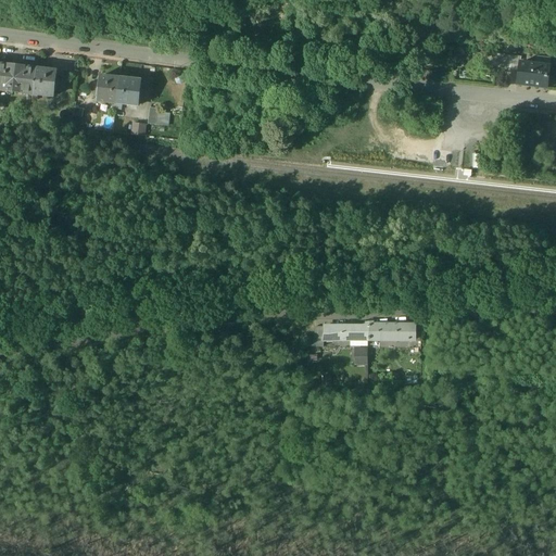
[(507,54),(492,53),(490,67),(505,68),(507,54)]
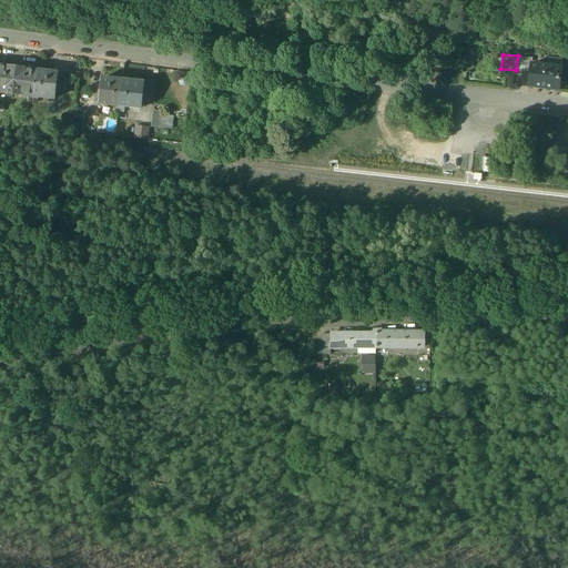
[(531,58),(518,56),(516,70),(530,72),(530,64),(531,64),(531,58)]
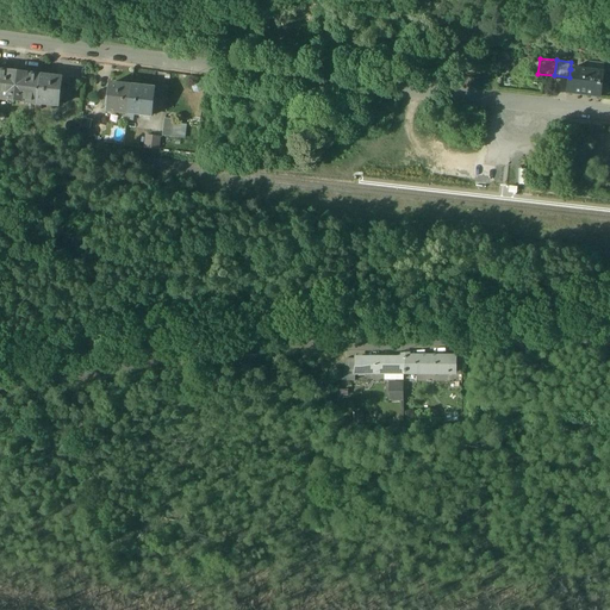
[(571,69),(570,69),(570,78),(567,93),(580,95),(582,95),(587,95),(599,97),(602,73),(571,69)]
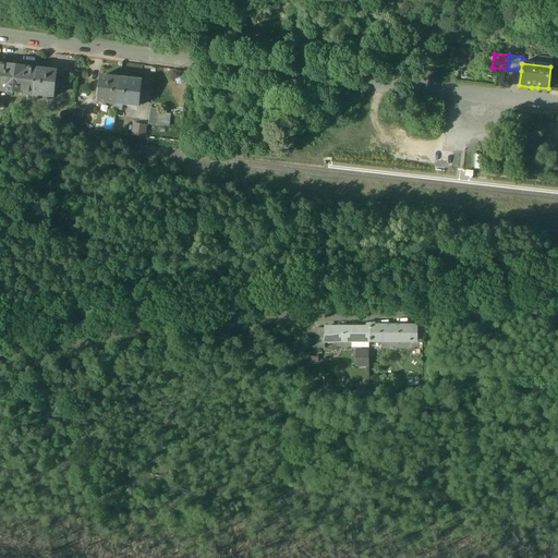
[(23,68),(8,65),(0,64),(0,89),(27,94),(26,99),(32,99),(35,69),(23,68)]
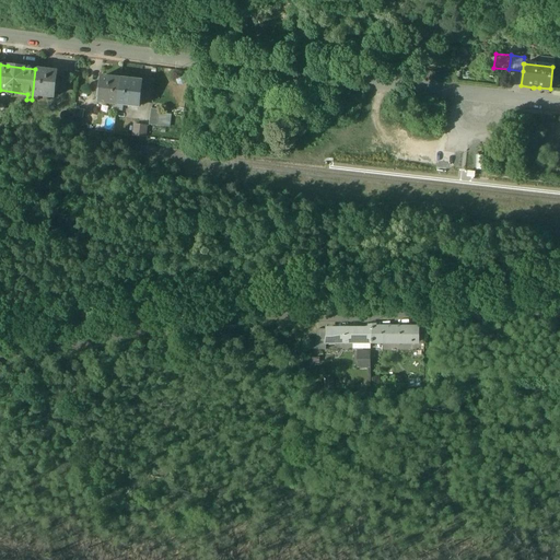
[(143,67),(142,73),(149,76),(151,69),(143,67)]
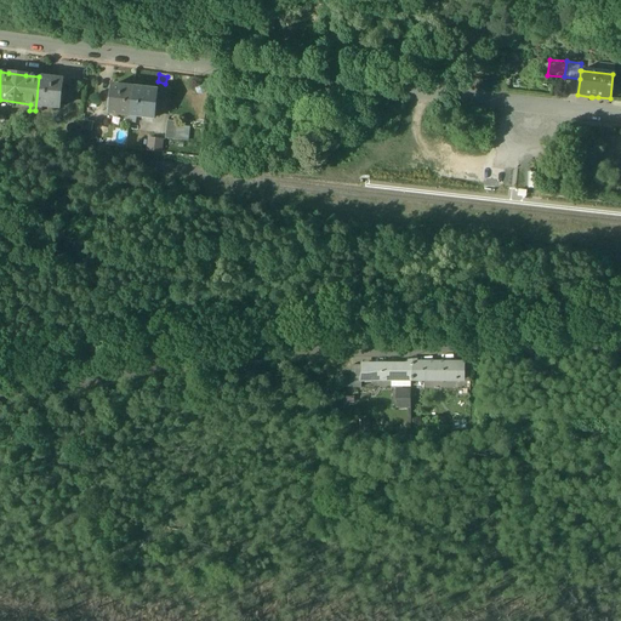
[(51,78),(39,77),(35,110),(40,112),(41,106),(58,107),(62,79),(51,78)]
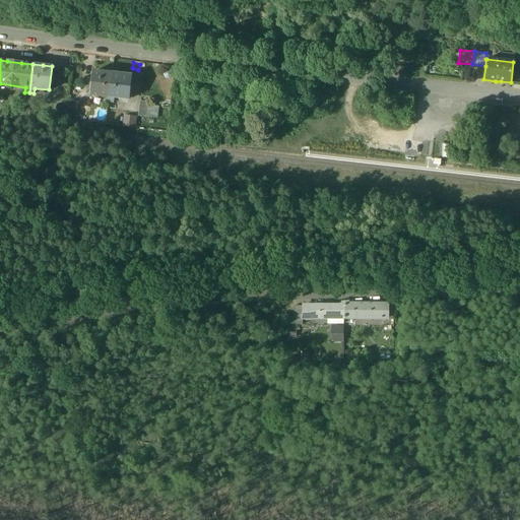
[(112,73),(92,71),(89,94),(105,96),(104,102),(107,102),(108,96),(109,96),(112,73)]
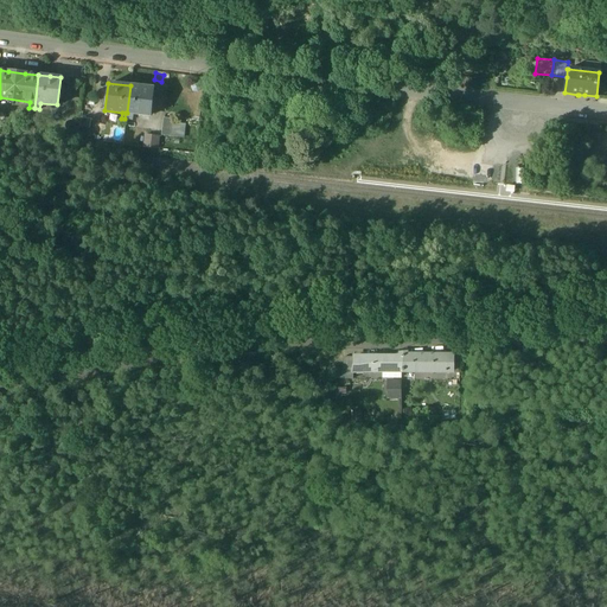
[(152,88),(131,85),(127,113),(126,113),(125,119),(132,119),(132,114),(148,115),(152,88)]
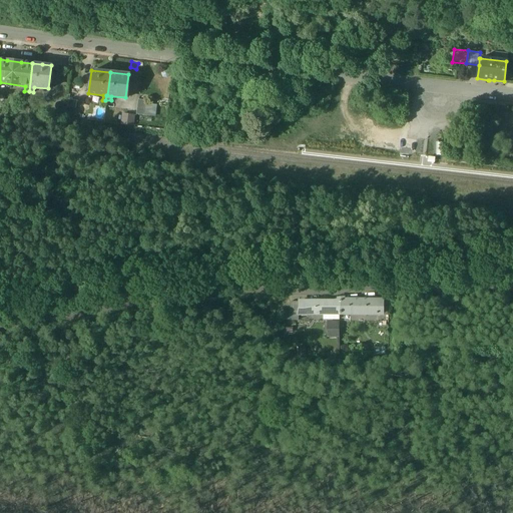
[(74,117),(76,100),(67,99),(65,116),(74,117)]
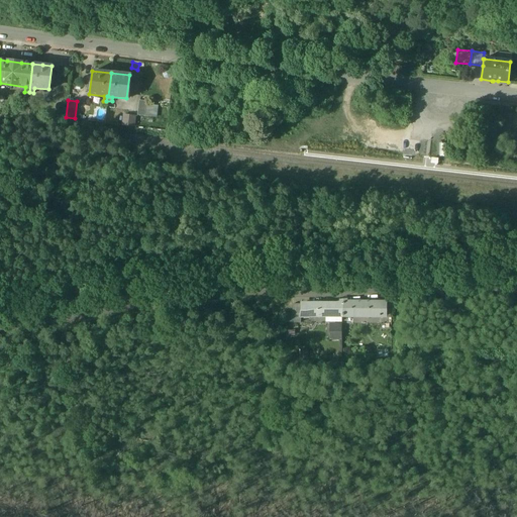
[(146,106),(139,105),(138,115),(149,116),(150,104),(146,104),(146,106)]
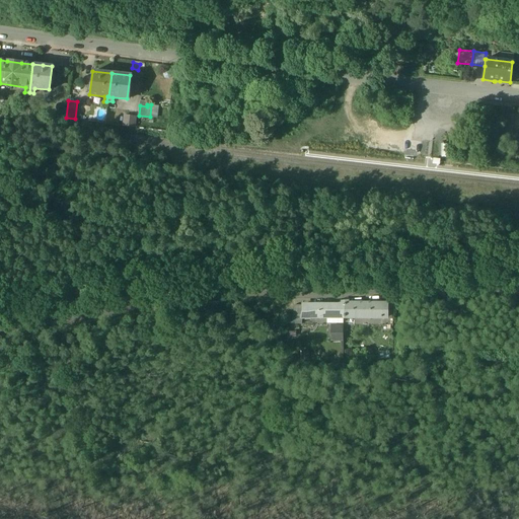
[(136,117),(123,115),(122,125),(135,127),(136,117)]
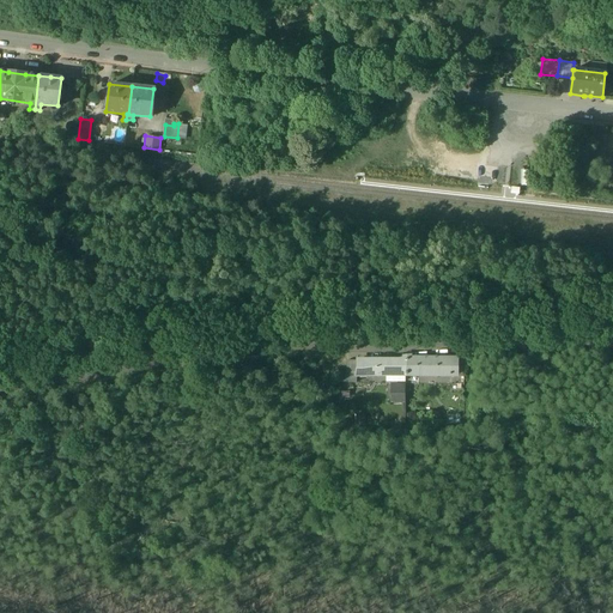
[(401,358),(356,357),(356,359),(356,378),(406,378),(406,356),(401,356),(401,358)]
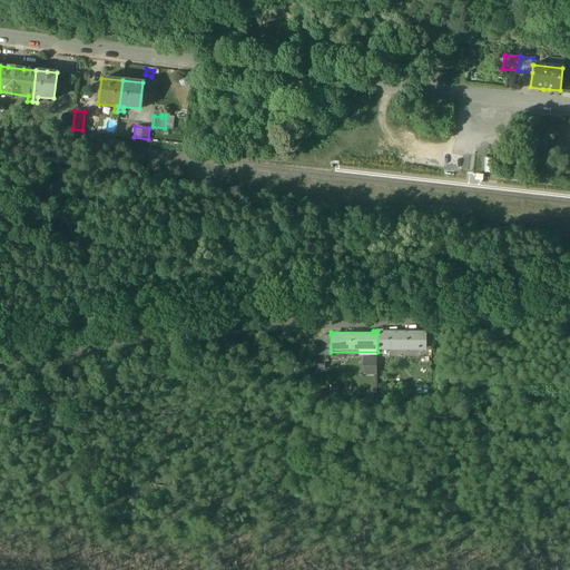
[(426,333),(383,333),(383,331),(377,331),(377,352),(426,352),(426,333)]
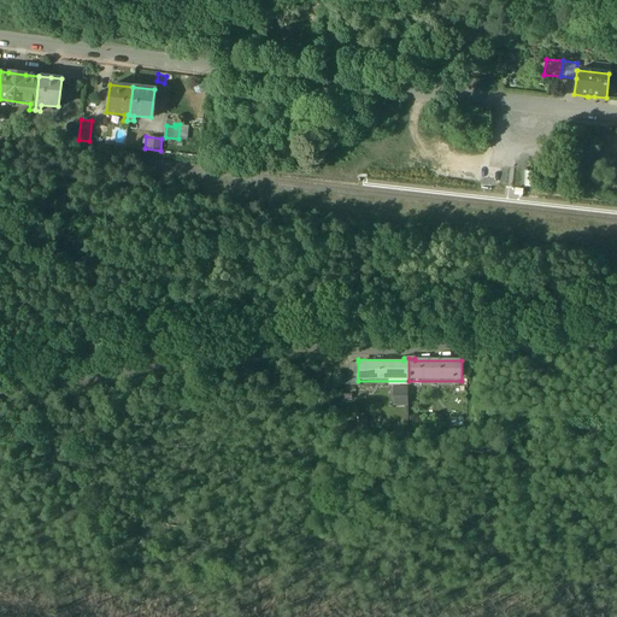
[(358,362),(348,362),(346,386),(358,387),(358,381),(358,362)]
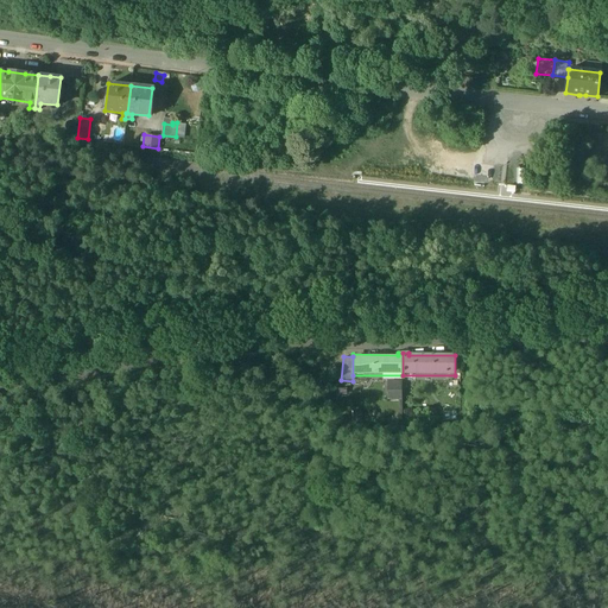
[(390,380),(390,400),(404,400),(404,380),(390,380)]
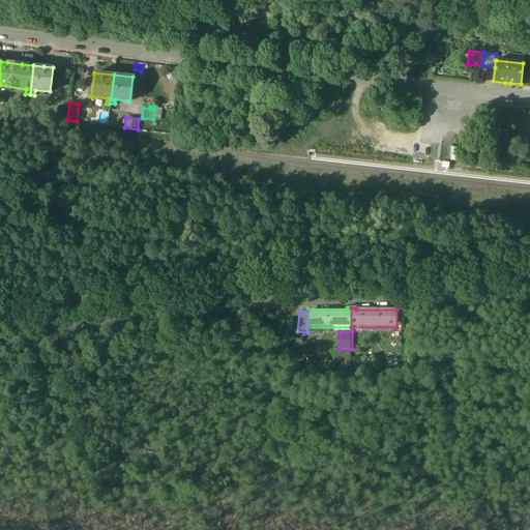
All buildings are outlined.
